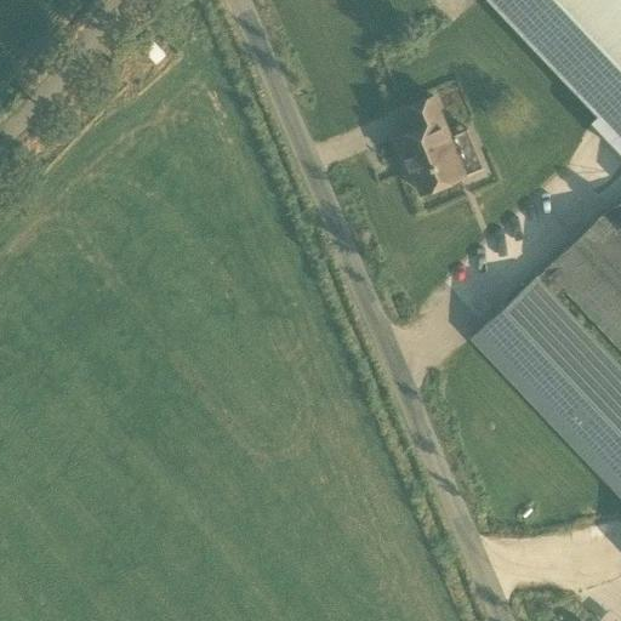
[(592,121),(620,152),(620,0),(437,0),(439,3),(440,0),(489,0),(598,115),(592,121)]
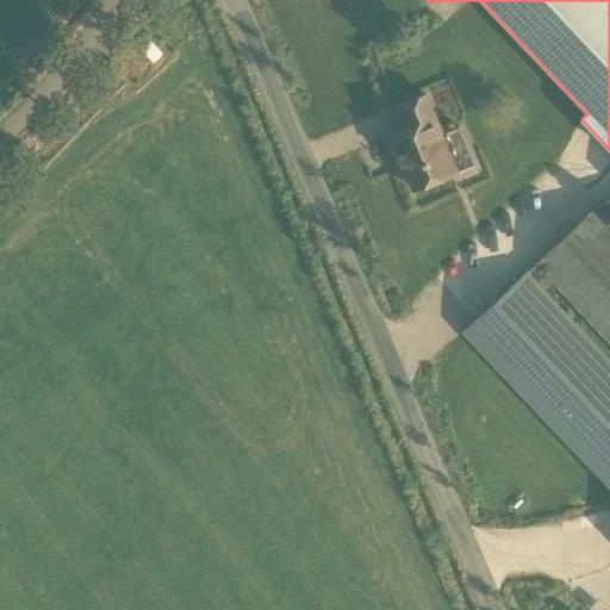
[(150,41),(149,42),(147,44),(142,49),(154,62),(162,54),(150,41)]
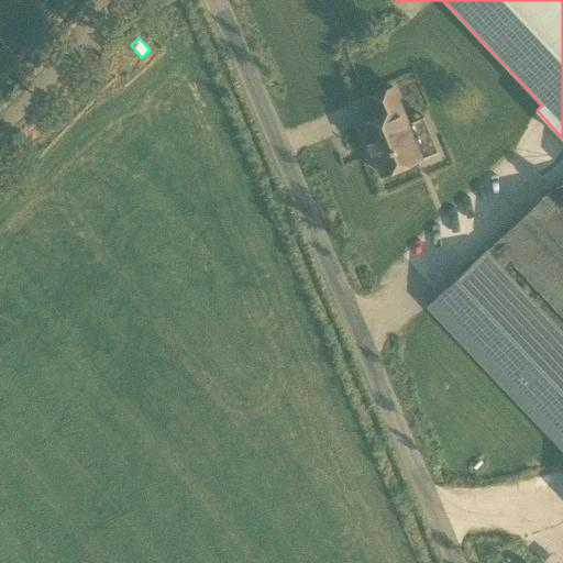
[(422,158),(393,88),(367,98),(376,119),(356,127),(364,145),(368,144),(382,176),(422,158)]
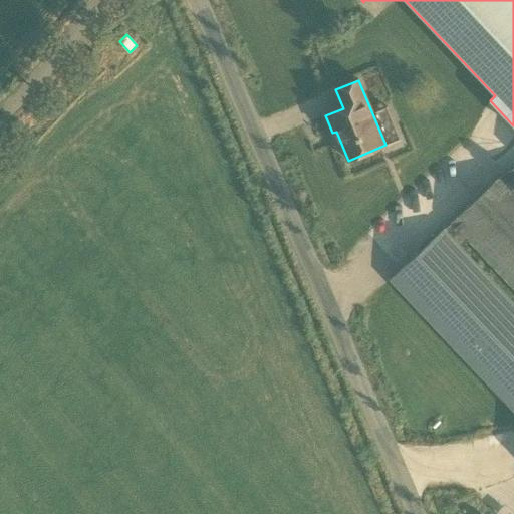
[(513,168),(505,172),(513,181),(513,168)]
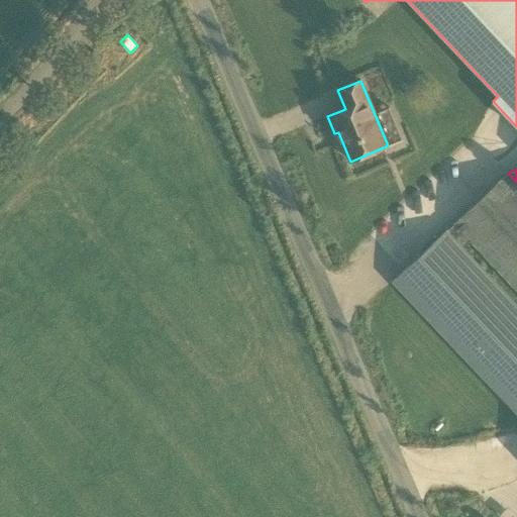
[(516,182),(508,173),(454,222),(455,223),(446,231),(461,246),(470,238),(516,288),(516,182)]
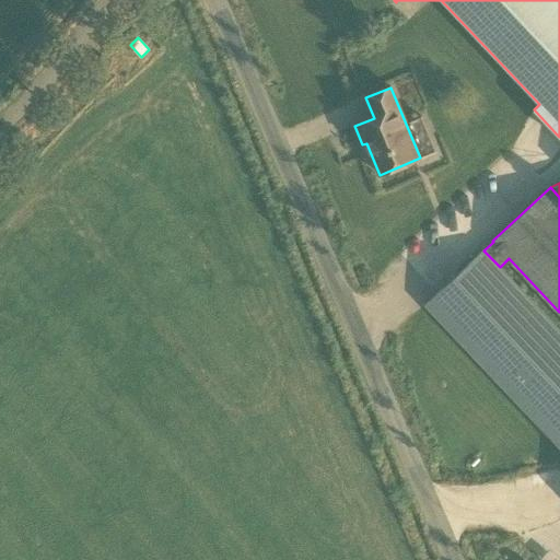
[(483,251),(483,249),(426,304),(559,446),(559,331),(500,267),(483,251)]
